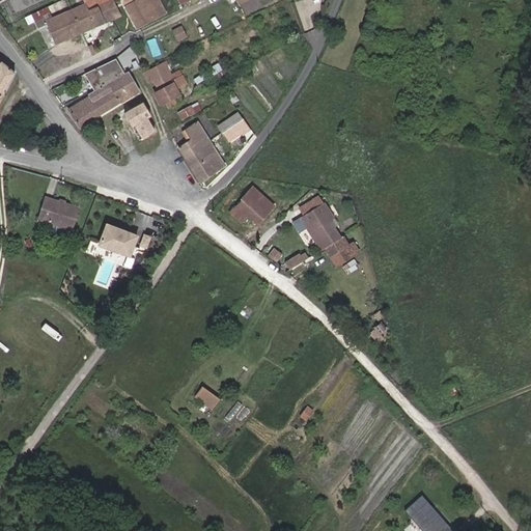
[(109,20),(121,15),(113,0),(109,0),(101,4),(109,20)]
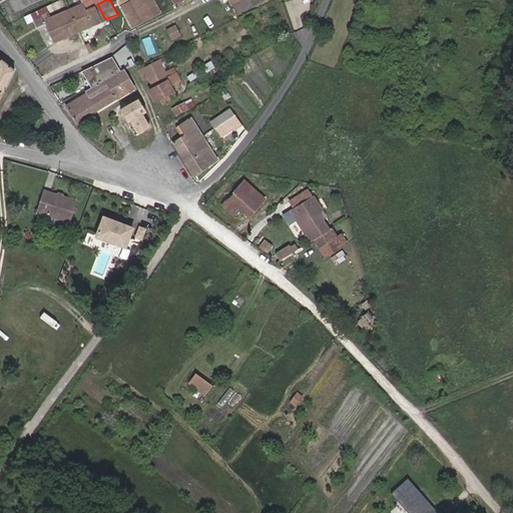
[(159,11),(153,0),(131,0),(123,4),(132,24),(159,11)]
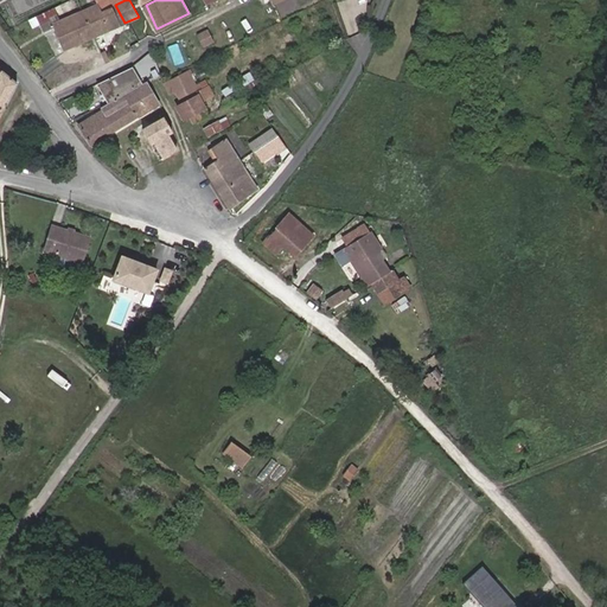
[(64,49),(125,23),(115,5),(109,7),(101,12),(97,5),(53,24),(64,49)]
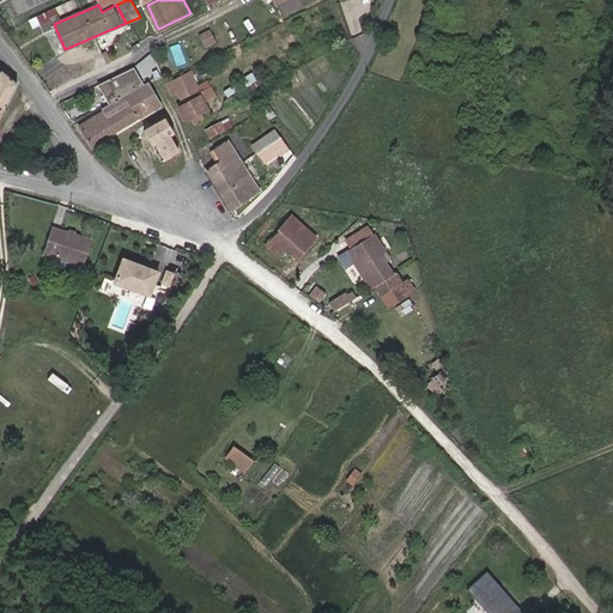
[(58,17),(54,8),(36,17),(40,24),(58,17)]
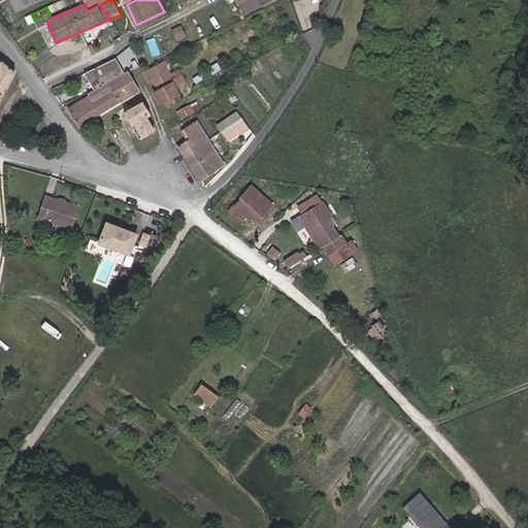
[(97,57),(91,44),(75,52),(81,64),(97,57)]
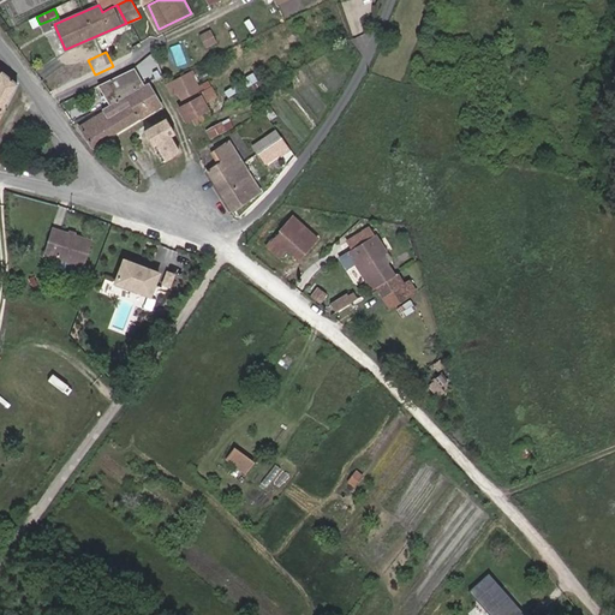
[(144,85),(141,79),(132,67),(100,83),(99,84),(111,105),(102,109),(103,112),(144,85)]
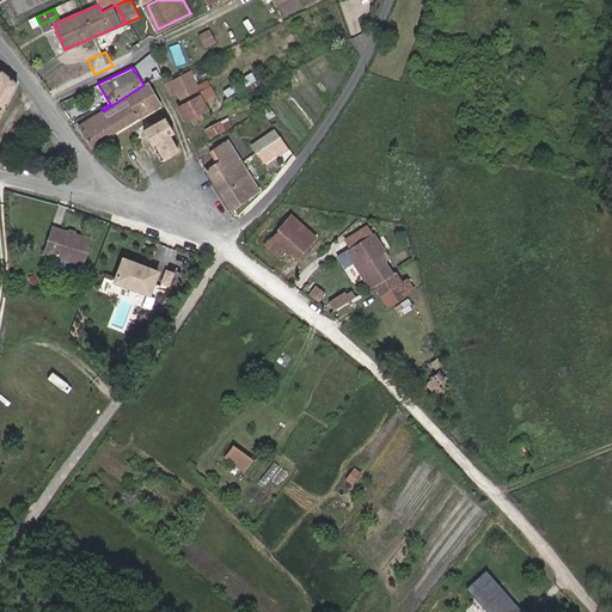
[(0,106),(4,109),(17,85),(0,71),(0,106)]
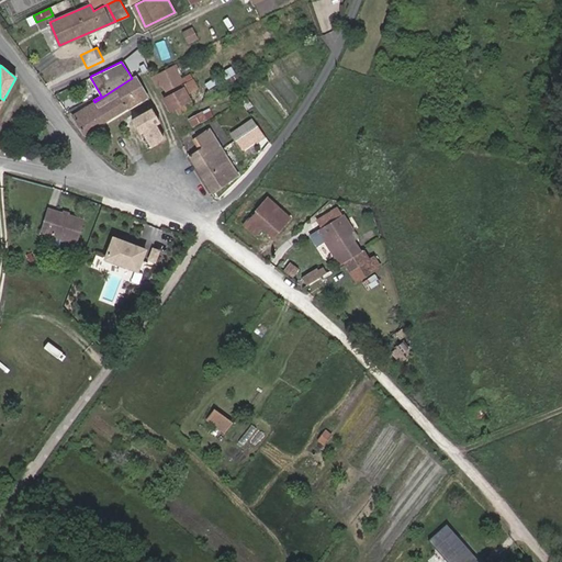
[(176,108),(179,114),(192,107),(186,94),(197,89),(190,75),(182,79),(175,66),(152,78),(157,87),(163,83),(168,97),(163,99),(169,111),(176,108)]
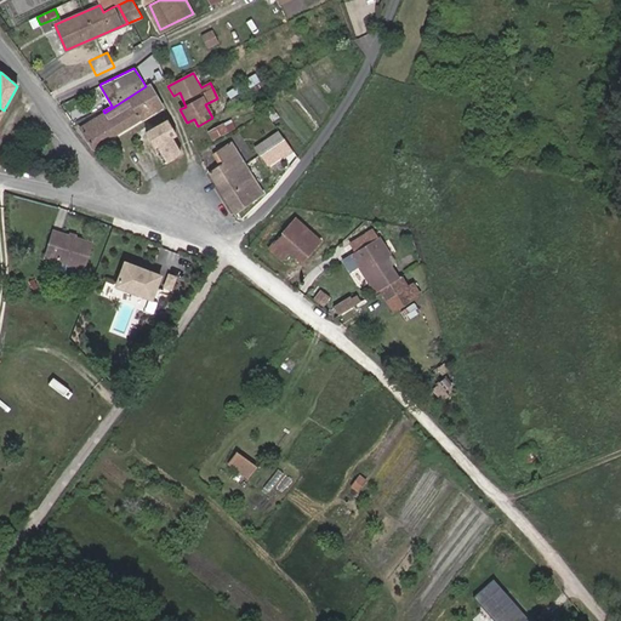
[(151,84),(146,86),(104,113),(80,129),(92,149),(163,107),(151,84)]
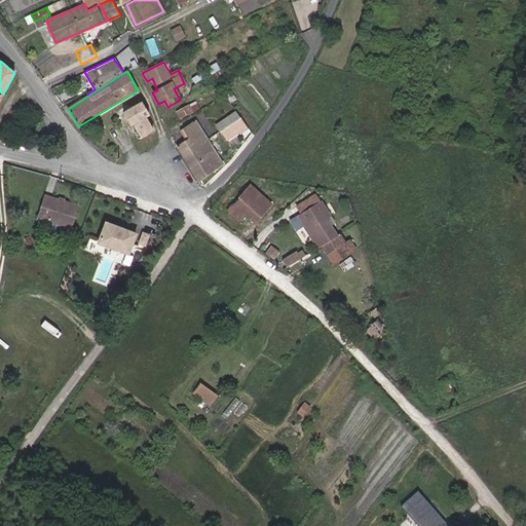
[(141,103),(123,113),(130,124),(133,122),(141,137),(153,129),(144,116),(147,114),(141,103)]
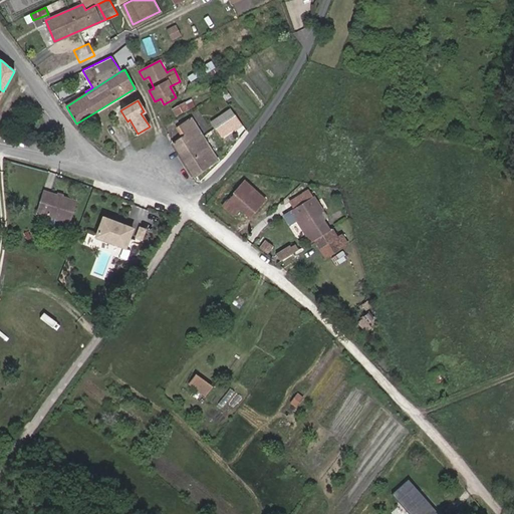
[(173,109),(176,115),(188,108),(185,102),(173,109)]
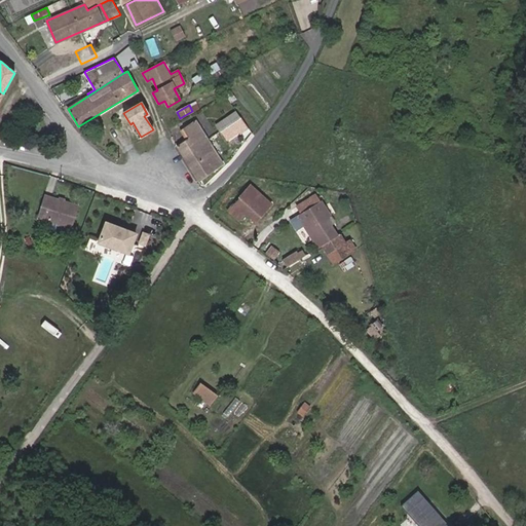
[(216,124),(220,130),(240,117),(235,111),(216,124)]
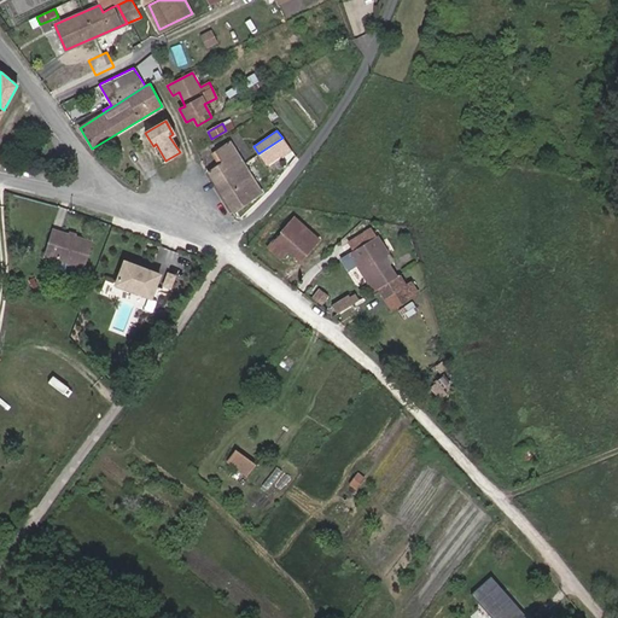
[(266,164),(289,147),(283,138),(258,153),(266,164)]
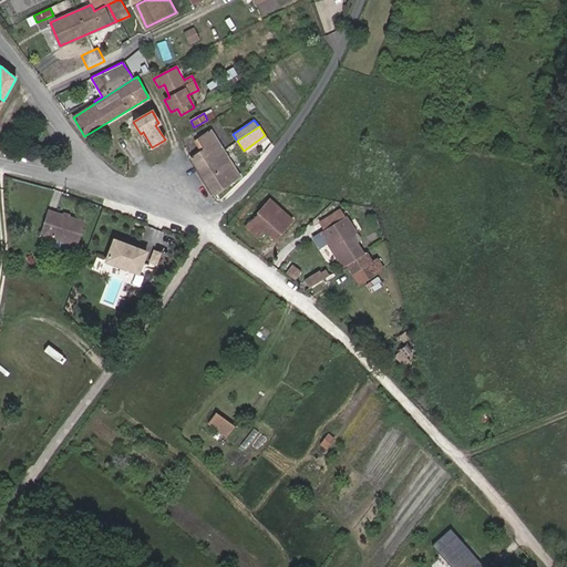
[(215,156),(223,151),(210,131),(198,140),(204,148),(191,157),(205,181),(218,172),(215,167),(220,164),(215,156)]
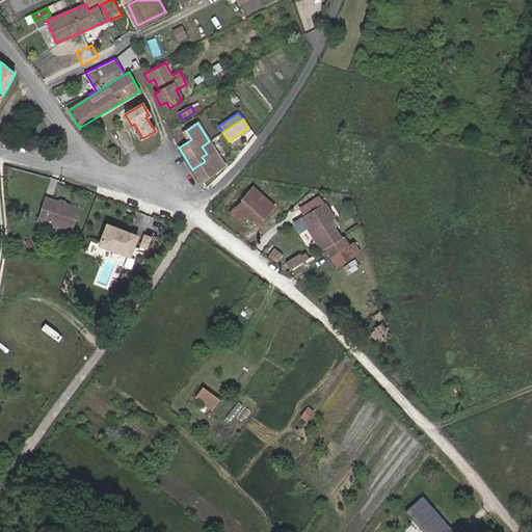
[(192,169),(201,183),(224,165),(209,141),(202,147),(207,154),(202,157),(205,161),(192,169)]
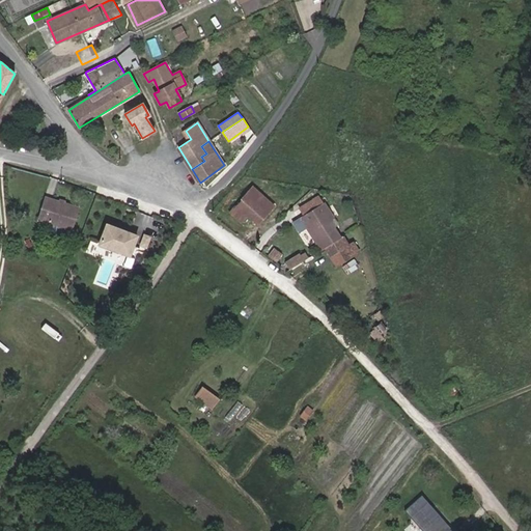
[(273,207),(252,188),(229,213),(240,222),(246,215),(257,224),(273,207)]
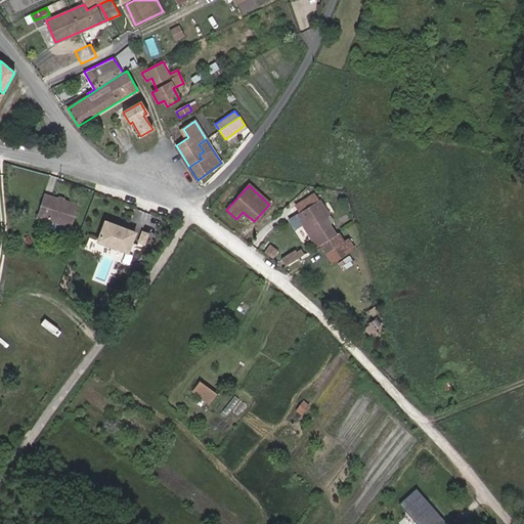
[(73,223),(78,204),(63,200),(58,199),(43,193),(38,214),(73,223)]
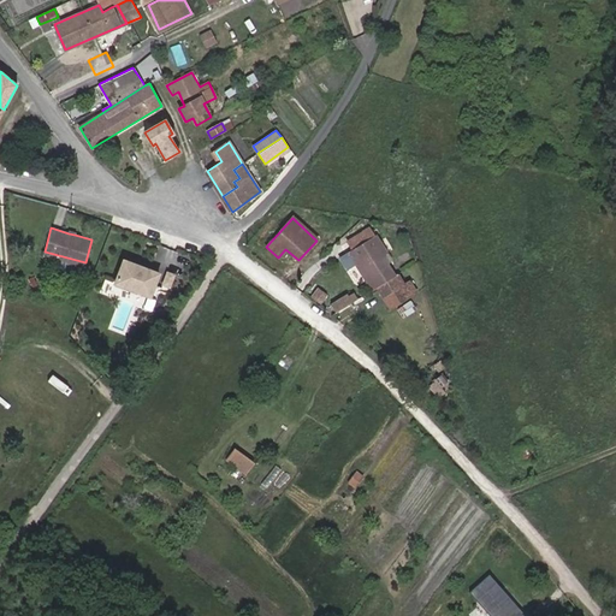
[(349,254),(372,291),(385,283),(395,277),(380,254),(385,252),(375,237),(349,254)]
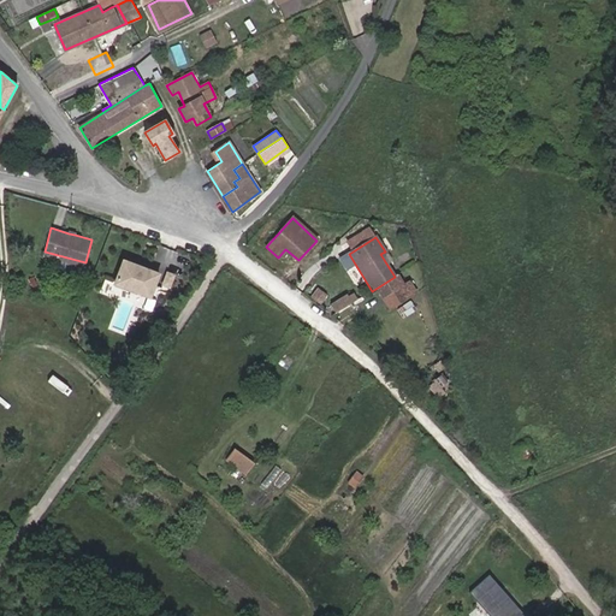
[(163,272),(124,258),(113,284),(153,298),(163,272)]
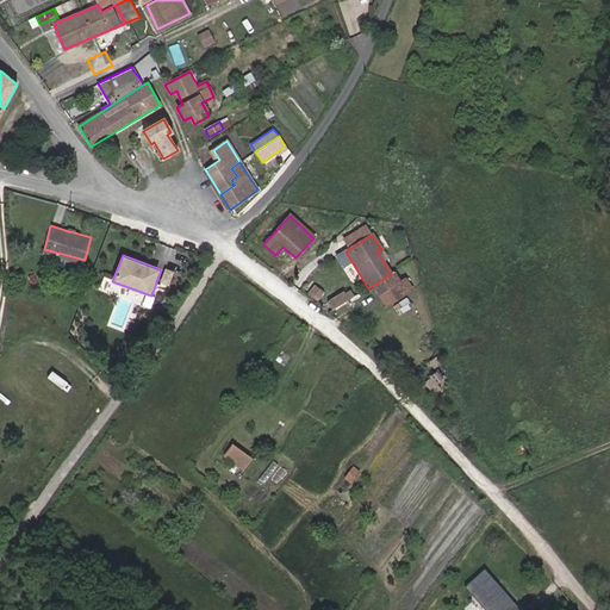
[(393,272),(391,274),(381,280),(396,302),(408,293),(406,292),(400,282),(393,272)]
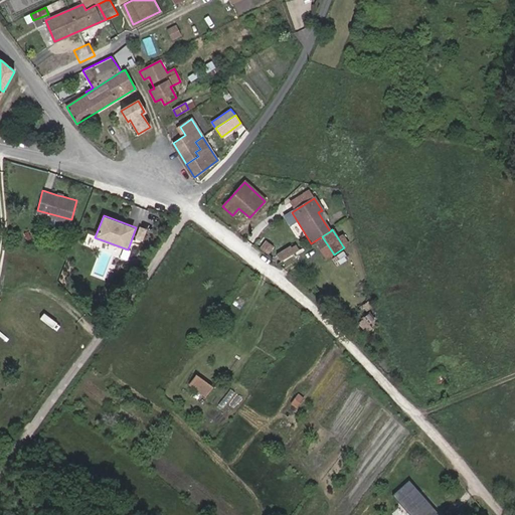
[(338,238),(343,246),(347,244),(342,235),(338,238)]
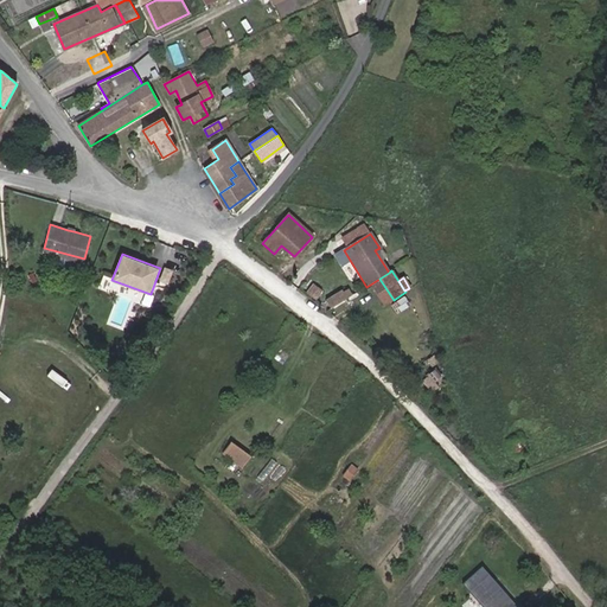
[(409,306),(403,296),(391,305),(397,314),(409,306)]
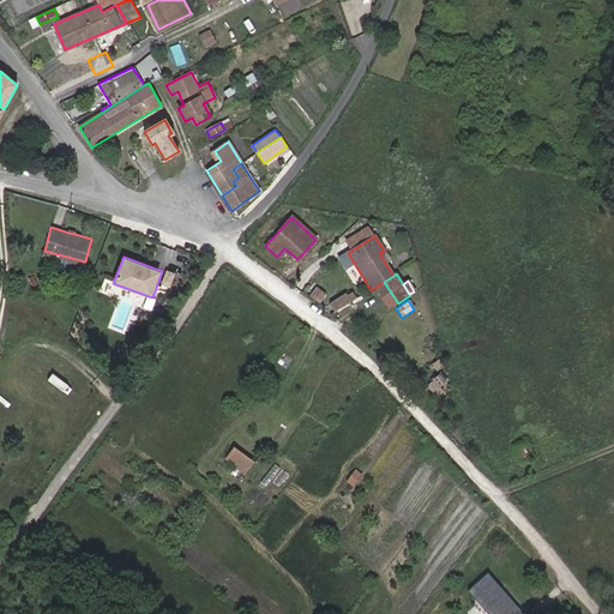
[(446,379),(439,372),(432,379),(439,386),(446,379)]
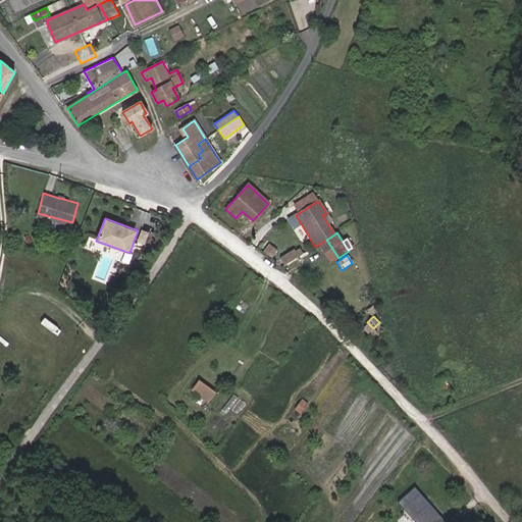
[(371,329),(366,323),(362,326),(367,332),(371,329)]
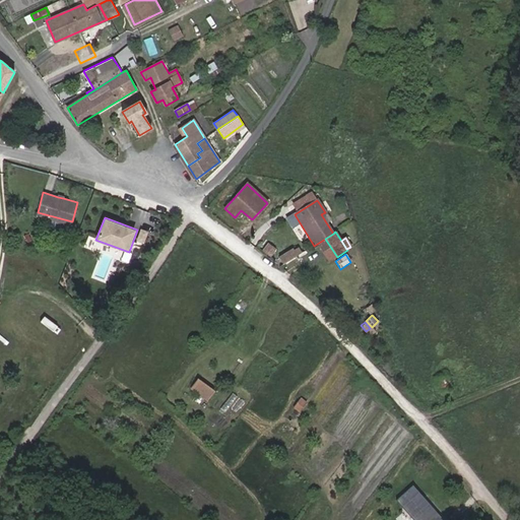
[(450,377),(437,380),(440,390),(452,386),(450,377)]
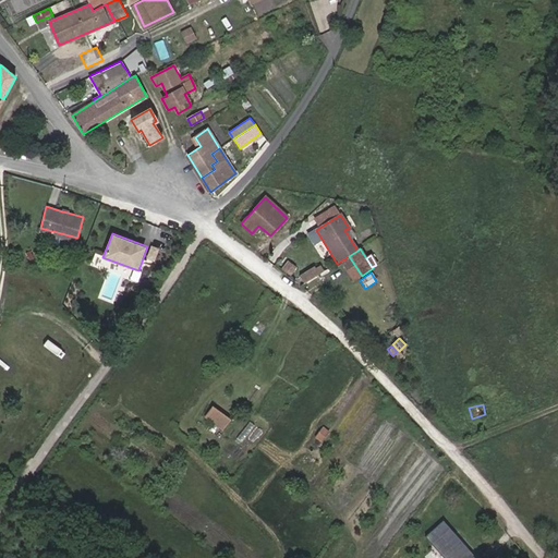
[(228,420),(213,408),(206,416),(221,429),(228,420)]
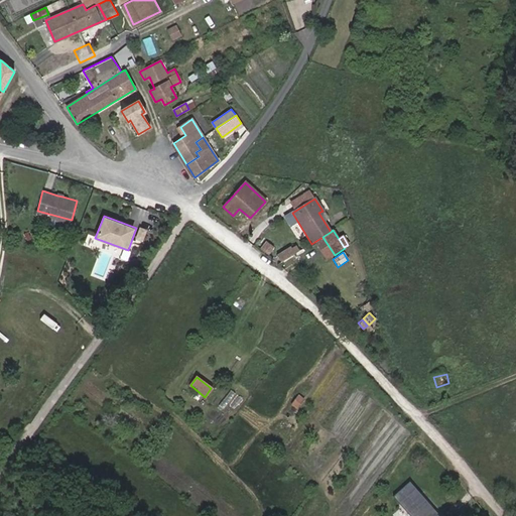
[(411,480),(395,495),(413,515),(441,515),(442,515),(411,480)]
